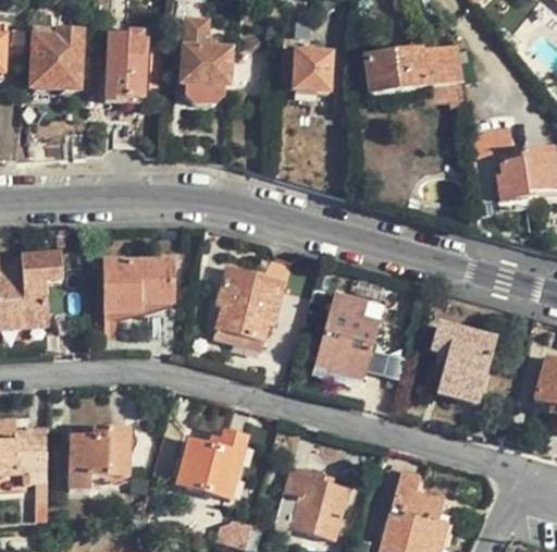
[(280,4),(268,3),(267,15),(279,15),(280,4)]
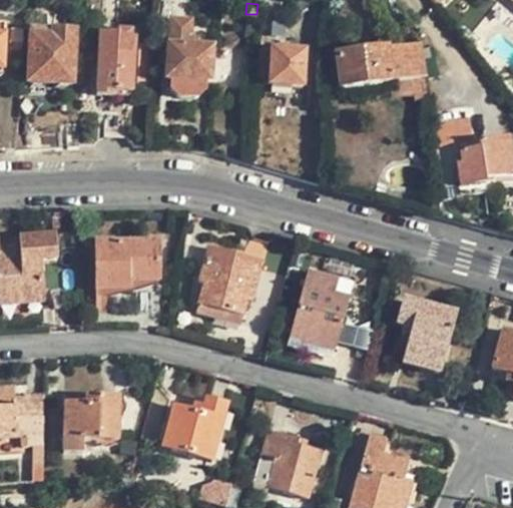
[(168,17),(166,75),(170,76),(170,87),(176,94),(193,95),(203,86),(203,78),(209,78),(210,45),(188,43),(189,19),(168,17)]
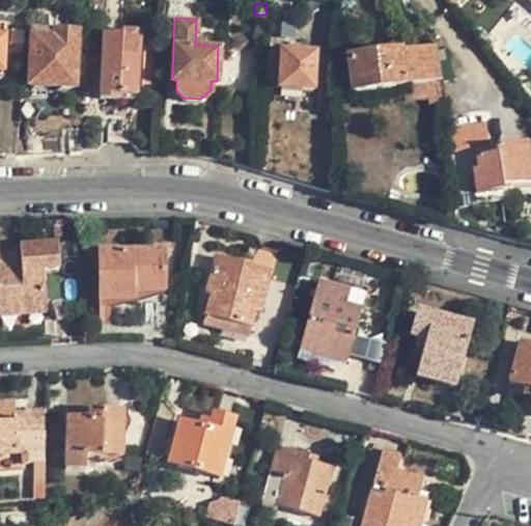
[(31,25),(30,31),(52,33),(53,26),(31,25)]
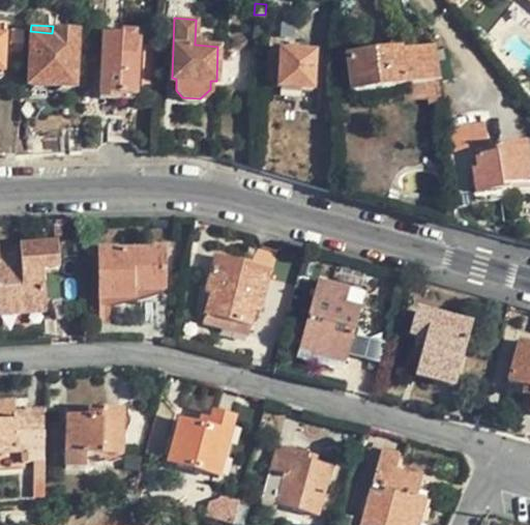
[(78,28),(53,26),(52,33),(30,31),(27,80),(74,84),(78,28)]
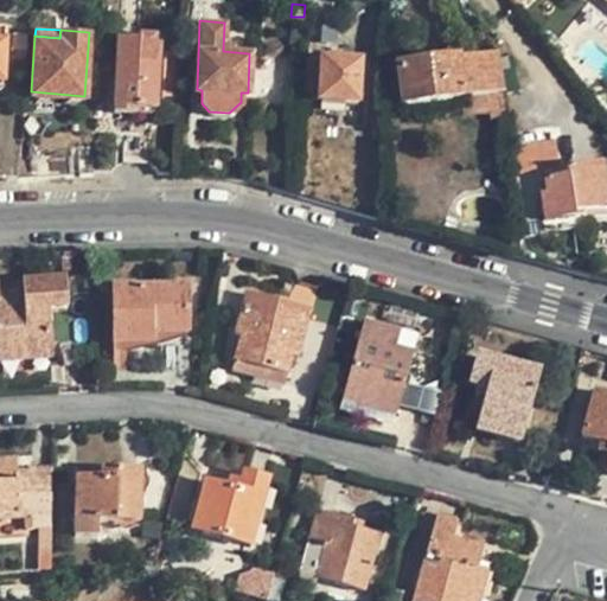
[(163,81),(174,81),(177,48),(155,46),(157,30),(138,30),(138,36),(120,36),(116,109),(136,110),(136,103),(161,104),(163,81)]
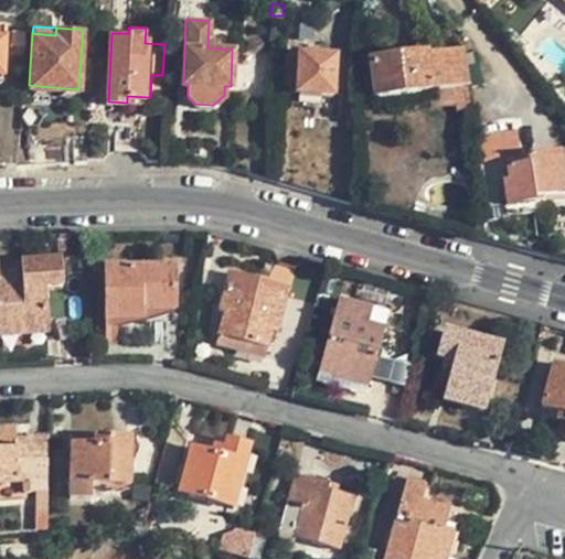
[(469,81),(464,44),(369,56),(373,94),(434,86),(469,81)]
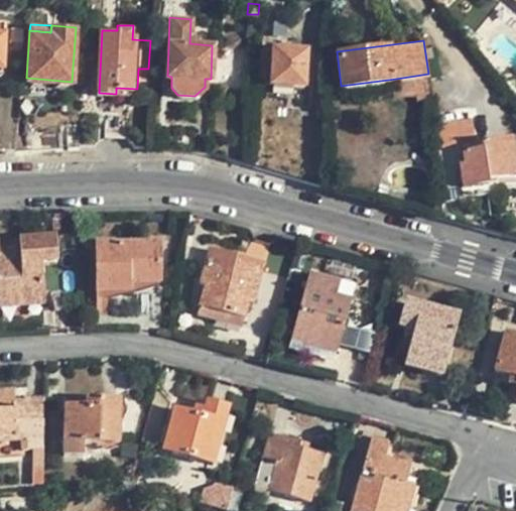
[(276,49),(266,48),(265,70),(275,71),(274,81),(307,83),(309,48),(277,45),(276,49)]
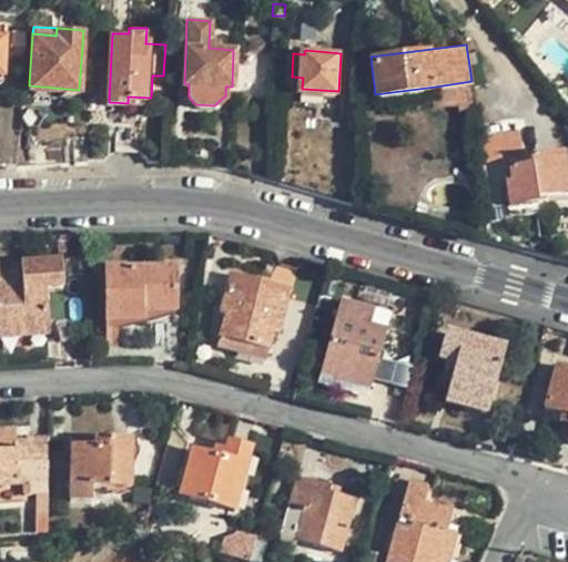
[(438,103),(474,99),(473,87),(472,81),(436,87),(438,103)]
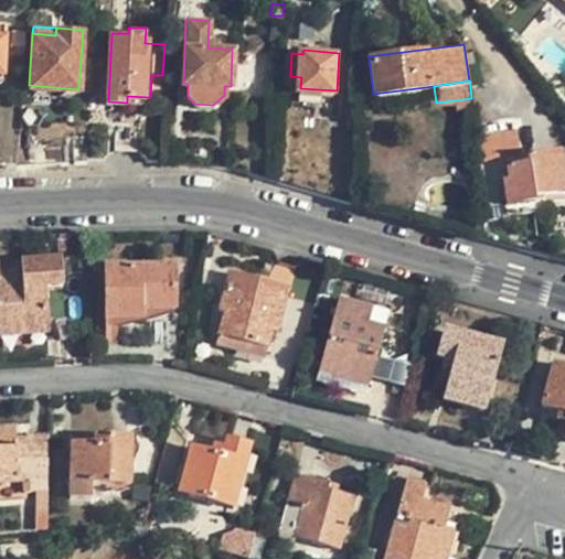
[(502,178),(505,203),(535,199),(534,193),(564,189),(558,146),(526,151),(526,154),(504,158),(507,176),(502,178)]
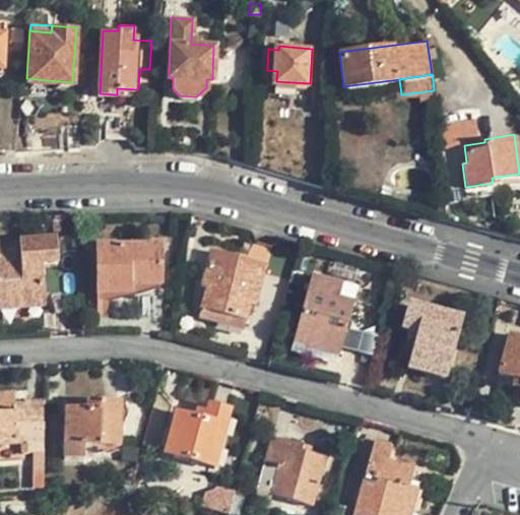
[(386,183),(379,180),(375,188),(382,192),(386,183)]
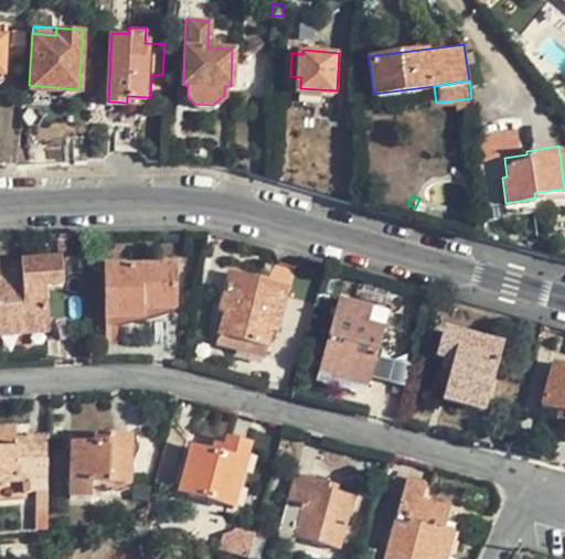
[(21,326),(48,324),(43,285),(61,283),(59,257),(0,260),(0,334),(21,333),(21,326)]
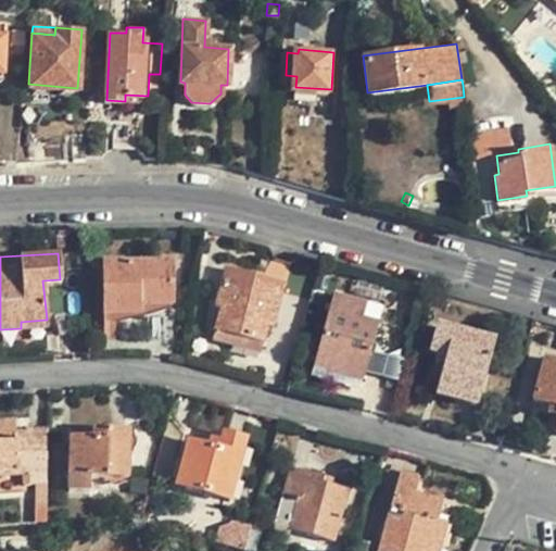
[(171,260),(102,261),(103,308),(138,308),(137,300),(171,299),(171,260)]
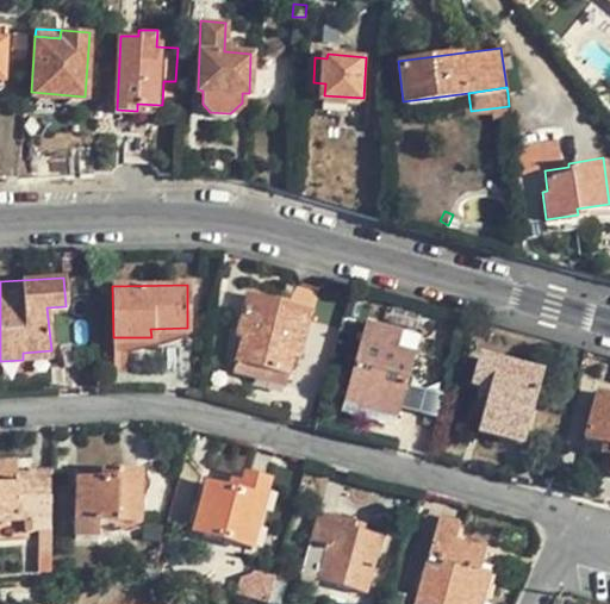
[(235,359),(288,372),(293,355),(299,355),(311,305),(248,288),(236,331),(241,332),(235,359)]
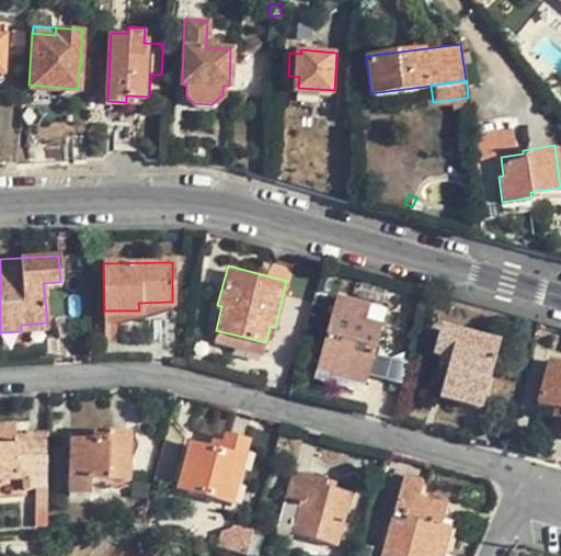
[(318,364),(341,370),(343,364),(367,371),(379,322),(364,318),(367,303),(336,294),(318,364)]
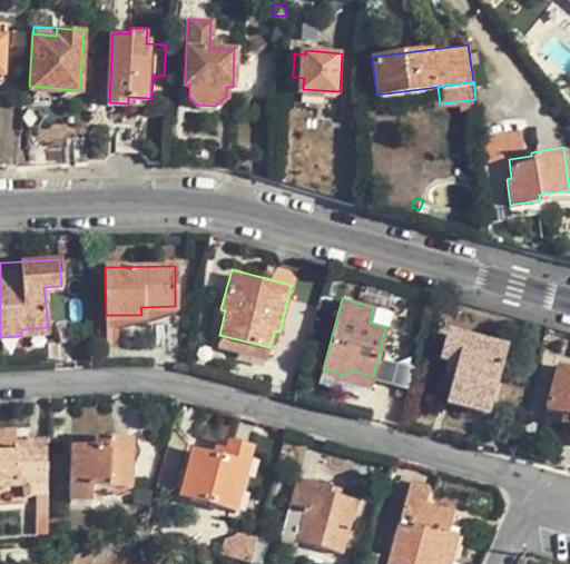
[(441,357),(448,358),(459,362),(455,372),(451,389),(490,399),(504,345),(449,330),(441,357)]
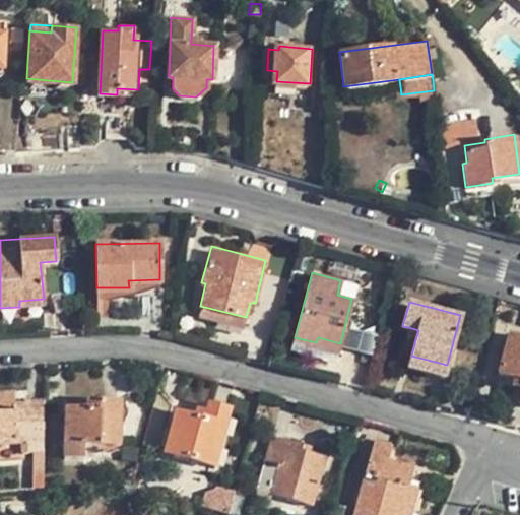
[(244,326),(246,317),(200,306),(199,313),(244,326)]
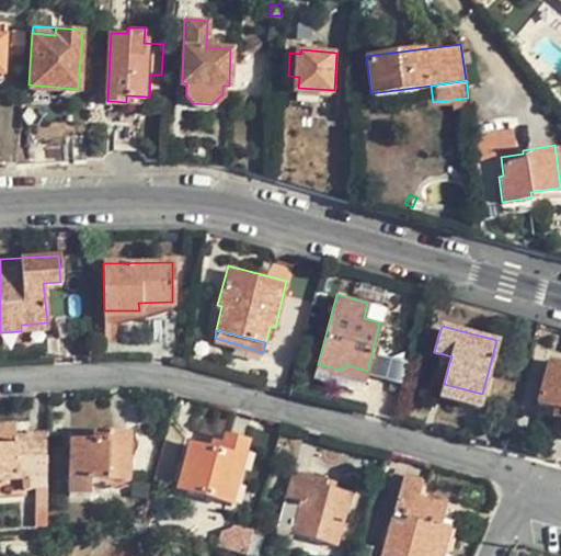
[(438,363),(448,366),(451,356),(441,353),(438,363)]
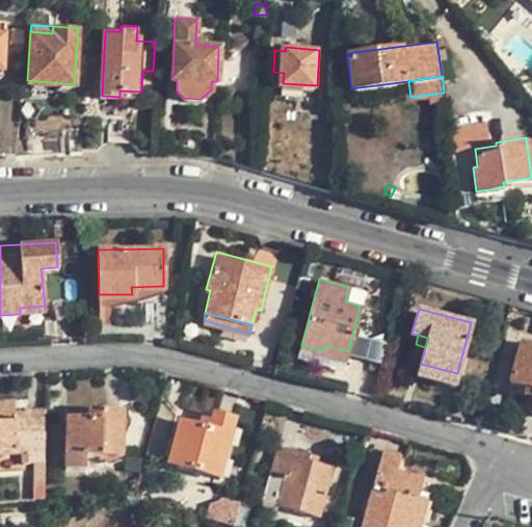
[(510,379),(526,384),(531,385),(531,341),(521,339),(510,379)]
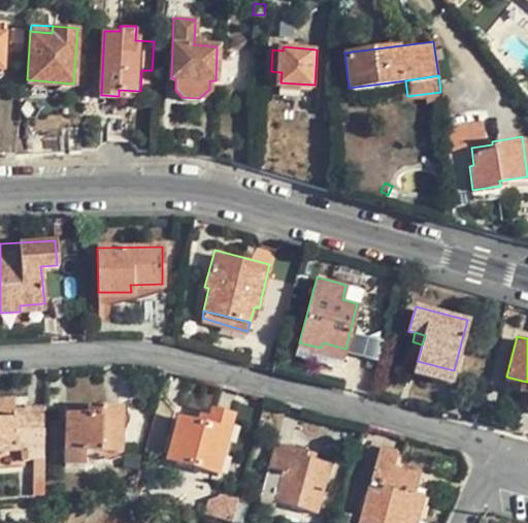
[(343,354),(345,349),(323,342),(321,348),(343,354)]
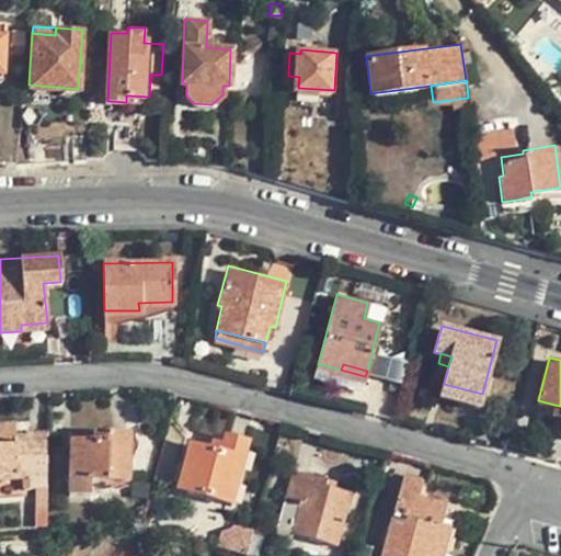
[(479,407),(482,394),(444,384),(441,396),(479,407)]
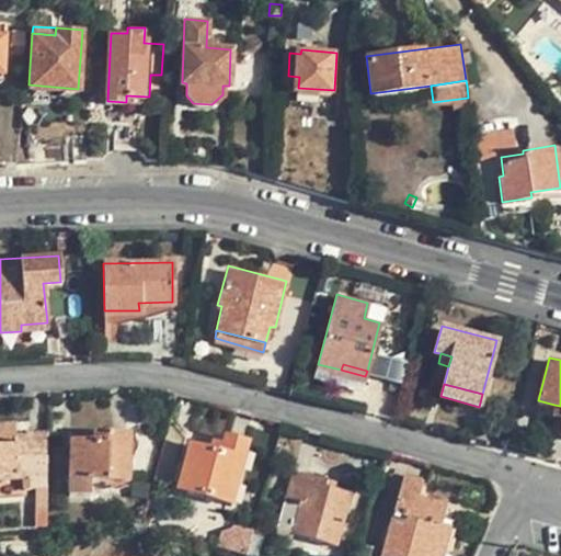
[(0,477),(20,476),(34,475),(34,486),(47,486),(48,452),(30,453),(27,434),(14,434),(14,421),(0,421),(0,477)]
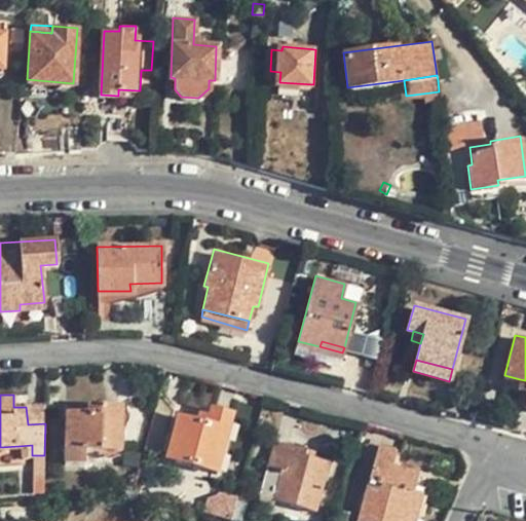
[(86,404),(86,411),(65,411),(65,448),(121,450),(122,405),(86,404)]
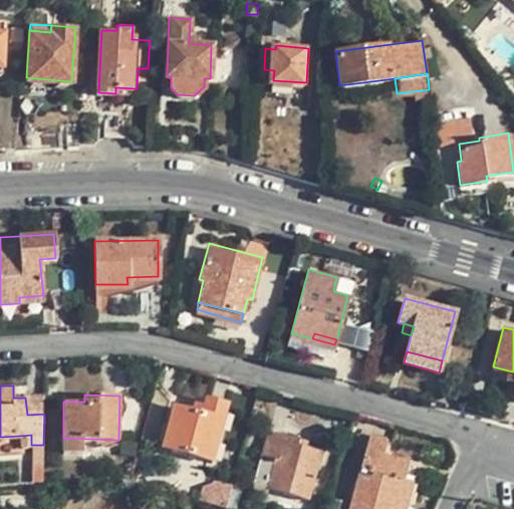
[(205,396),(203,404),(200,411),(192,409),(173,404),(162,446),(211,460),(228,402),(205,396)]
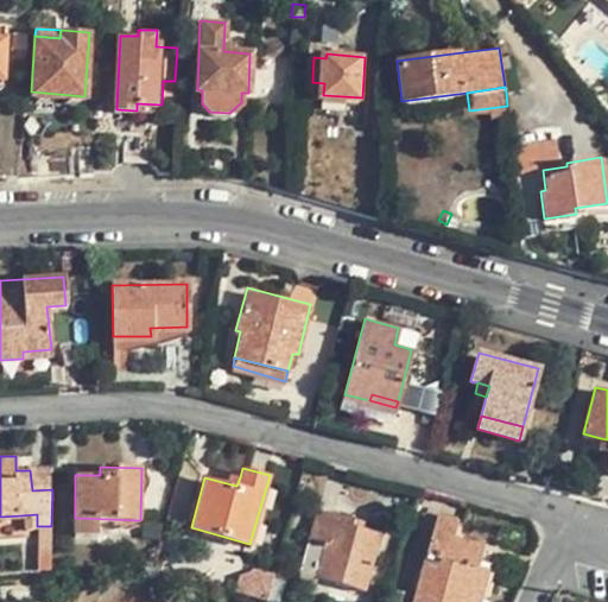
[(230,474),(227,483),(236,486),(240,477),(230,474)]
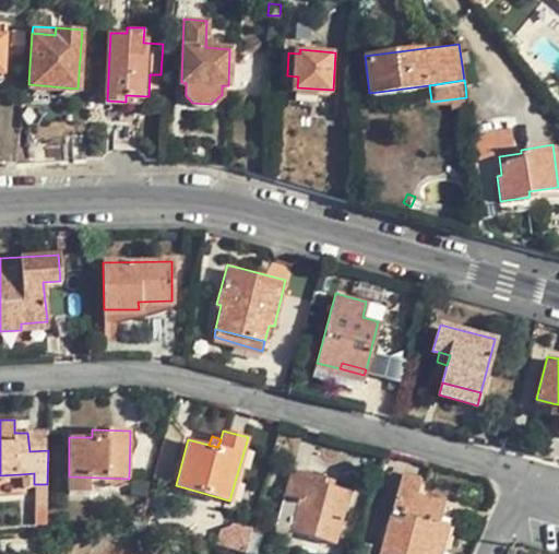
[(324,482),(325,475),(293,466),(276,523),(335,541),(349,490),(333,485),(324,482)]
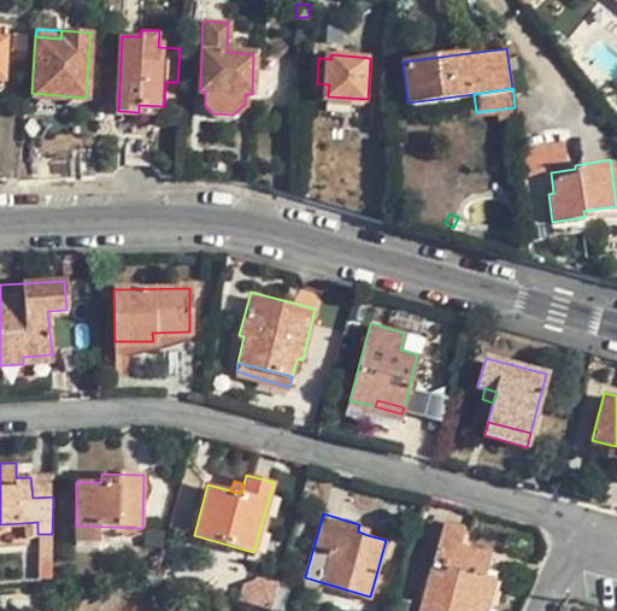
[(474,610),(485,574),(491,551),(459,542),(464,526),(444,520),(417,610),(474,610)]
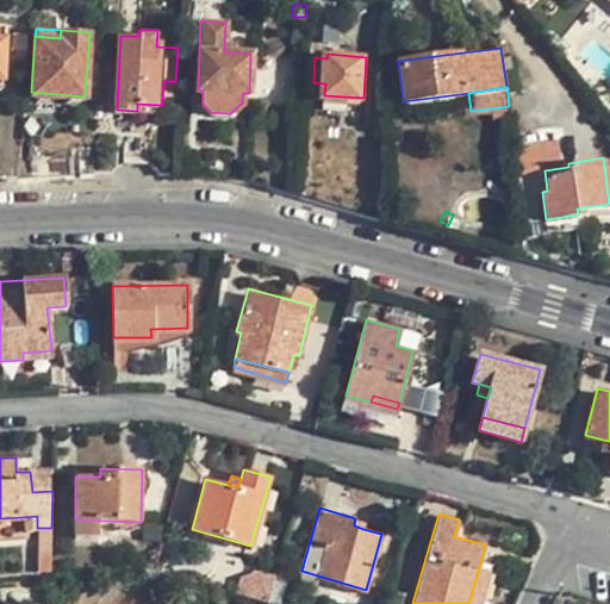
[(22,528),(37,528),(37,516),(22,517),(22,528)]
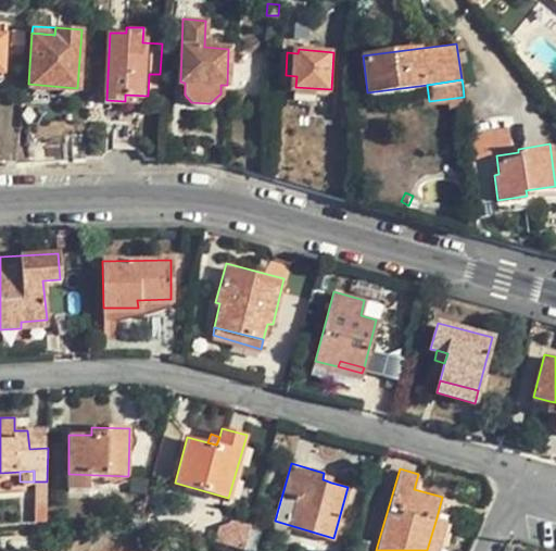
[(333,475),(324,473),(323,479),(331,483),(333,475)]
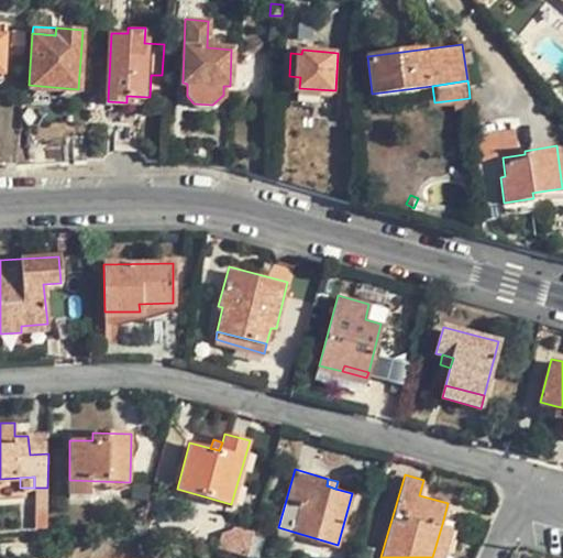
[(34,488),(34,510),(47,510),(47,488),(34,488)]
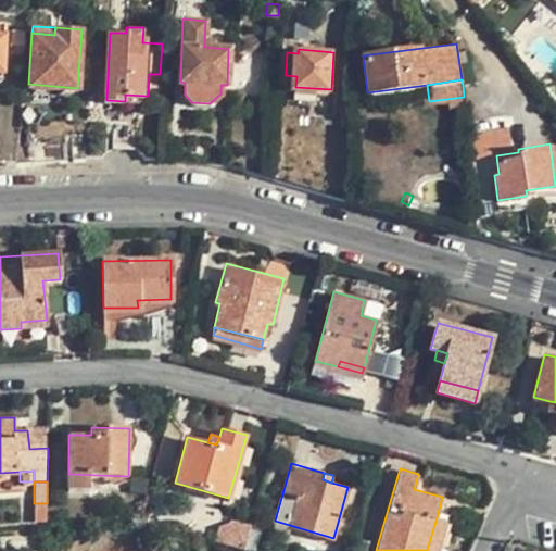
[(34,525),(47,524),(47,503),(34,503),(34,525)]
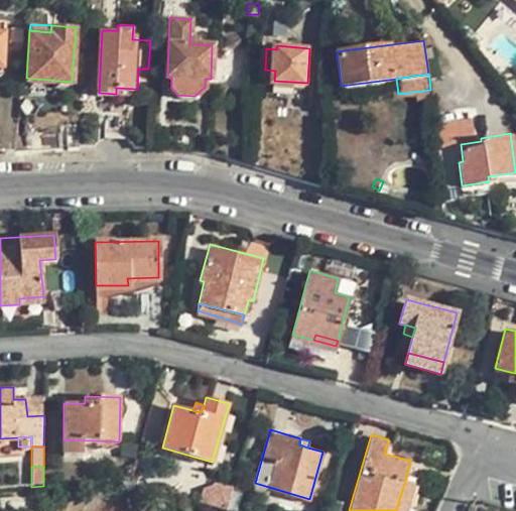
[(405,510),(414,482),(405,480),(396,510),(405,510)]
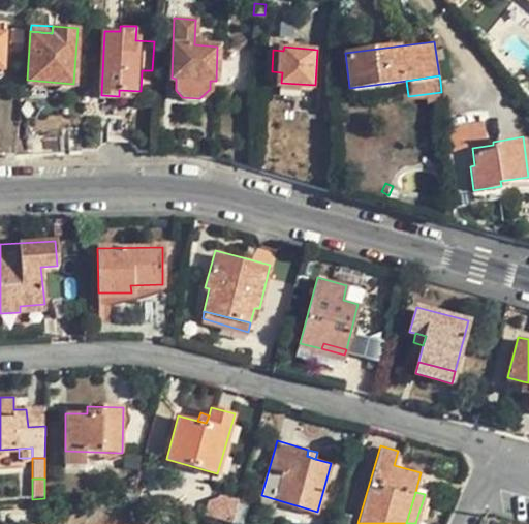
[(231,521),(238,498),(223,494),(208,500),(205,513),(231,521)]
